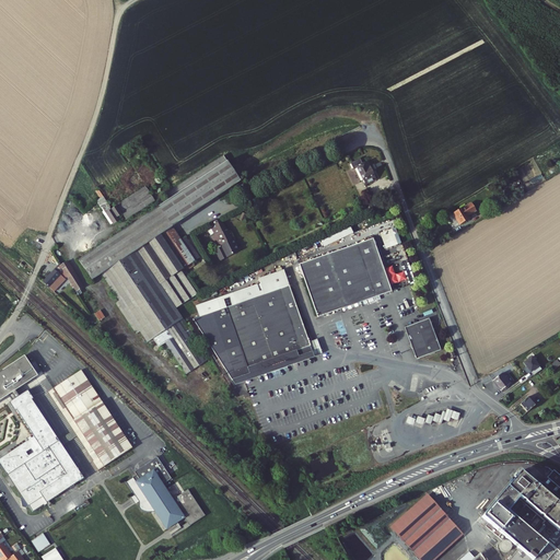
[(361,164),(359,159),(349,164),(352,170),(354,168),(363,186),(375,179),(365,162),(361,164)]
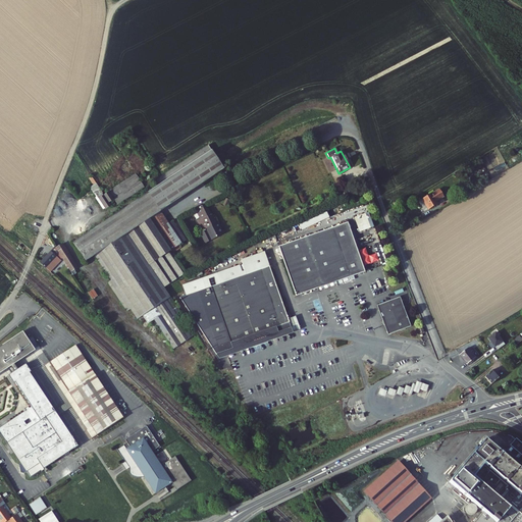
[(156,184),(159,190),(149,196),(160,214),(224,174),(209,149),(156,184)]
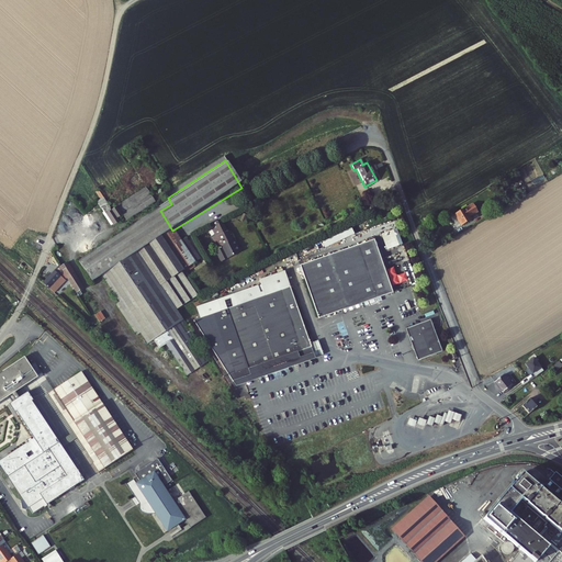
[(155,203),(145,188),(143,189),(116,206),(126,221),(155,203)]
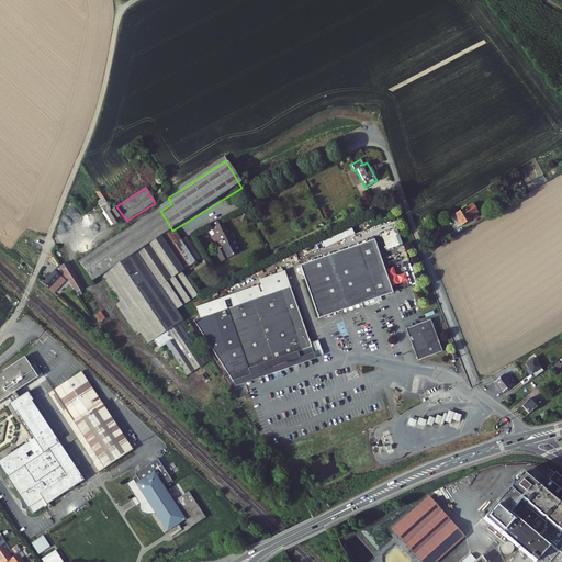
[(107,204),(101,198),(96,201),(101,209),(107,204)]
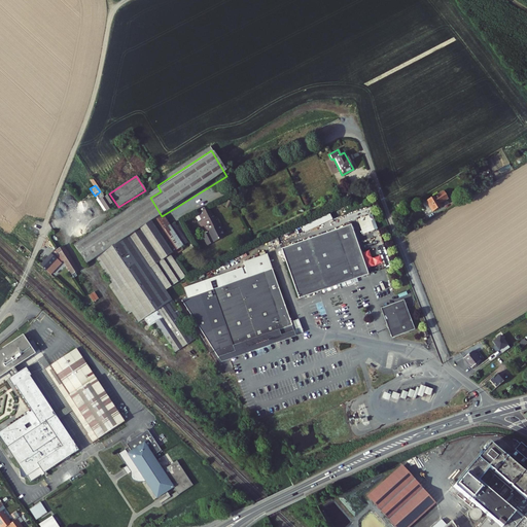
[(371,195),(369,190),(353,197),(356,202),(371,195)]
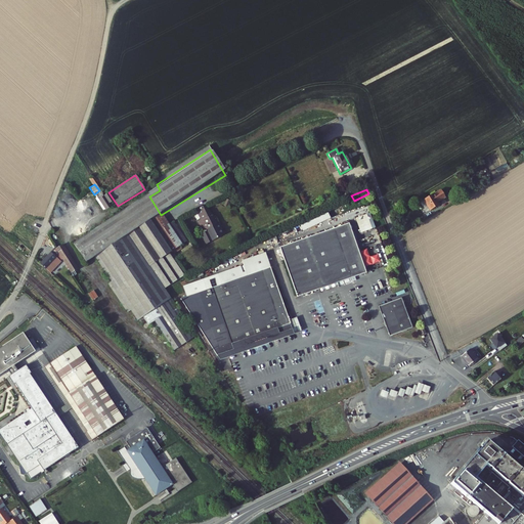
[(100,193),(101,194),(95,198),(104,210),(110,207),(107,203),(112,200),(106,192),(105,193),(103,191),(100,193)]
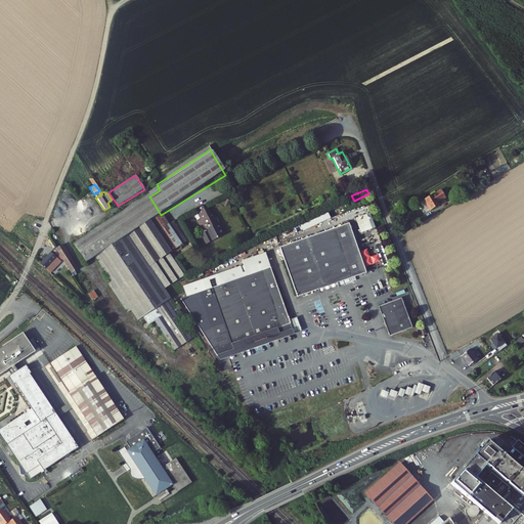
[(443,199),(440,192),(424,202),(429,211),(439,205),(437,203),(443,199)]
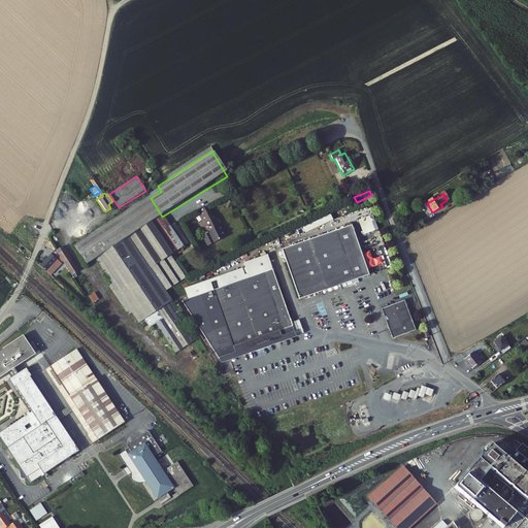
[(162,217),(151,198),(74,246),(87,265),(95,260),(110,284),(106,286),(125,315),(129,312),(135,324),(141,320),(146,327),(159,319),(165,327),(157,331),(170,352),(193,337),(164,293),(184,279),(170,257),(183,249),(162,217)]
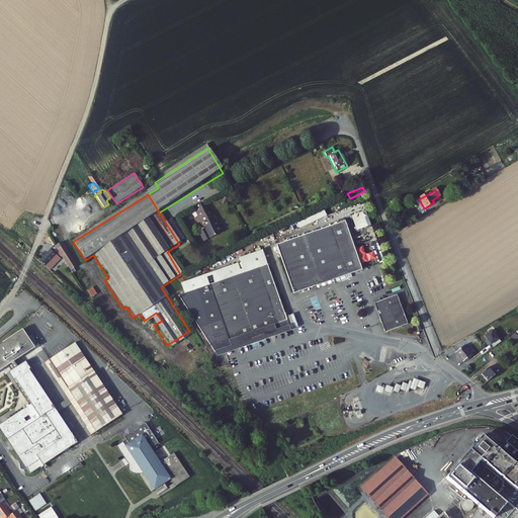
[(197,221),(195,223),(199,231),(205,228),(206,230),(209,229),(208,227),(210,226),(206,217),(200,206),(192,211),(197,221)]
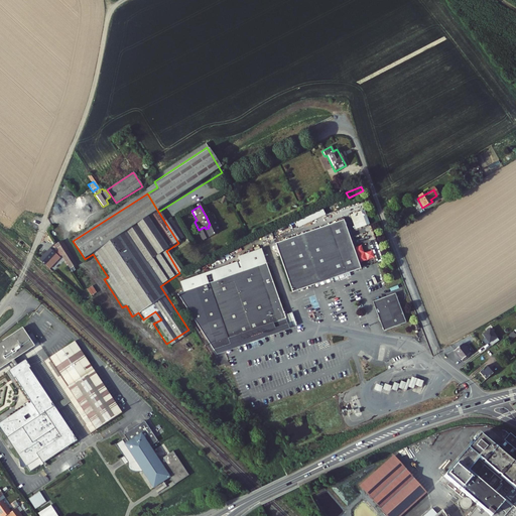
[(347,277),(361,272),(343,224),(329,229),(347,277)]
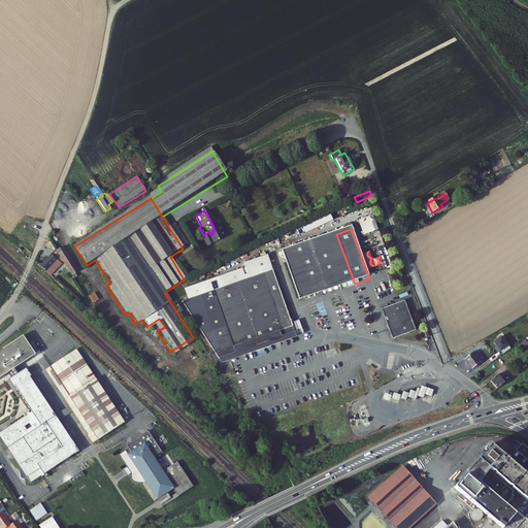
[(336,234),(294,250),(312,299),(321,296),(339,289),(355,284),(336,234)]
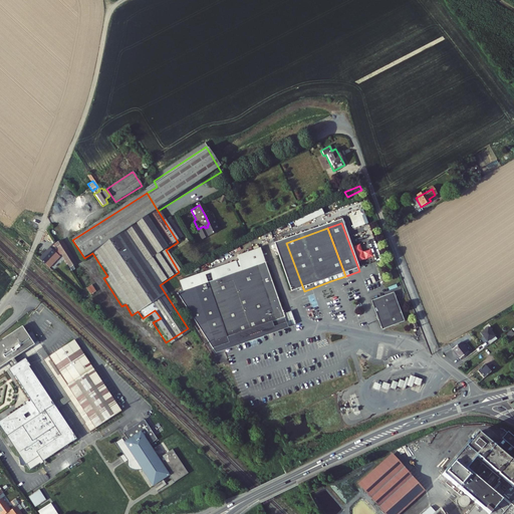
[(77,262),(62,239),(55,243),(72,270),(76,268),(74,265),(77,262)]
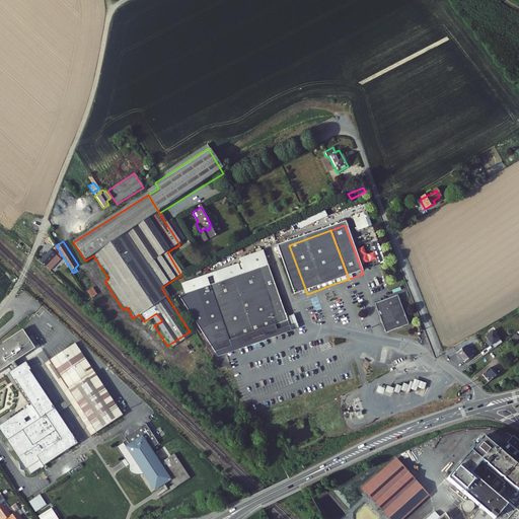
[(295,298),(307,294),(289,245),(278,249),(295,298)]
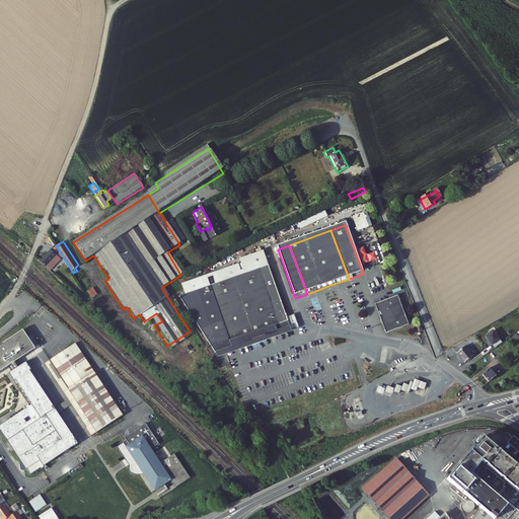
[(60,256),(51,248),(40,261),(49,270),(57,262),(56,261),(60,256)]
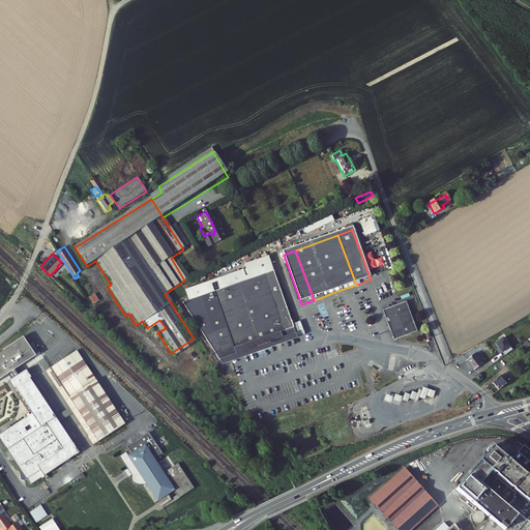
[(248,267),(254,282),(180,308),(219,365),(243,357),(248,355),(246,349),(270,341),(272,347),(276,346),(298,337),(269,260),(248,267)]
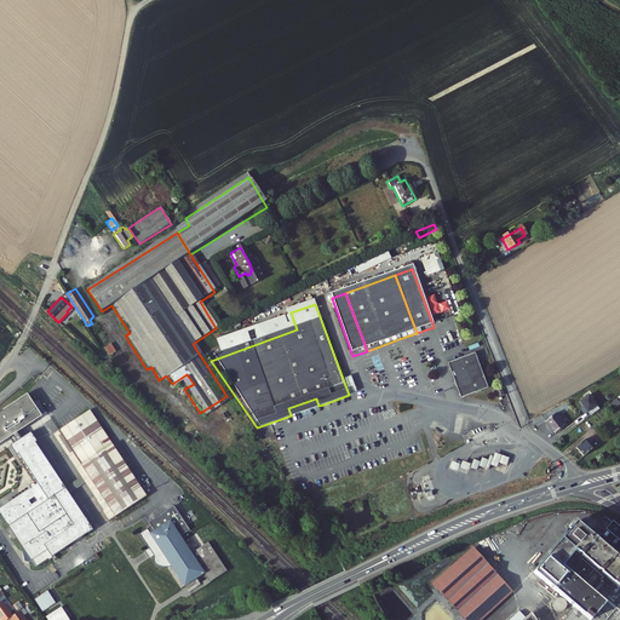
[(400,343),(399,339),(377,348),(378,351),(384,349),(395,345),(400,343)]
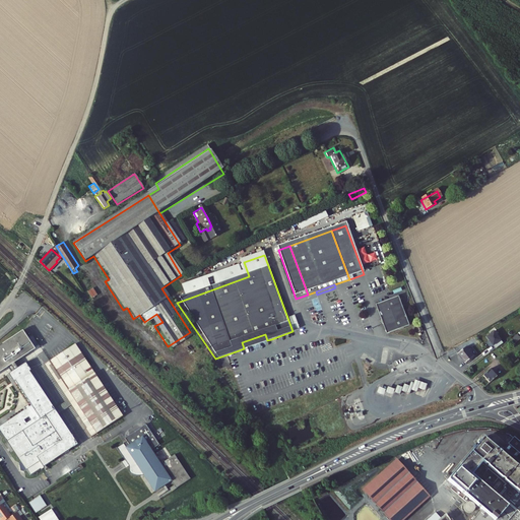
[(410,327),(398,298),(377,307),(383,322),(388,335),(410,327)]
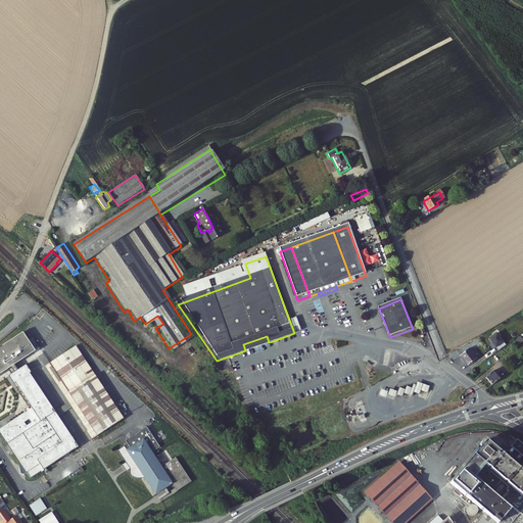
[(0,374),(35,350),(22,333),(0,348),(0,374)]
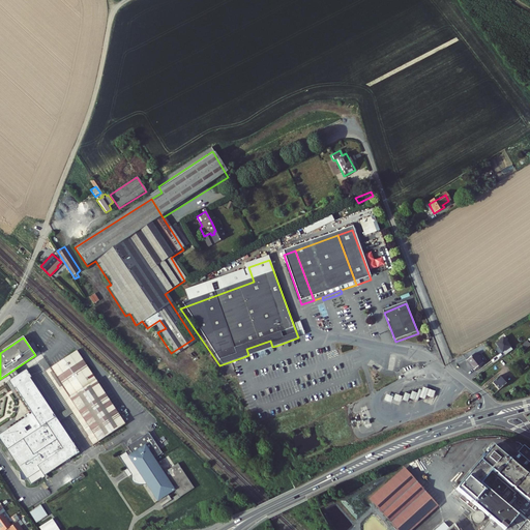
[(270,341),(246,349),(248,355),(243,357),(219,365),(222,367),(299,341),(298,337),(276,346),(272,347),(270,341)]
